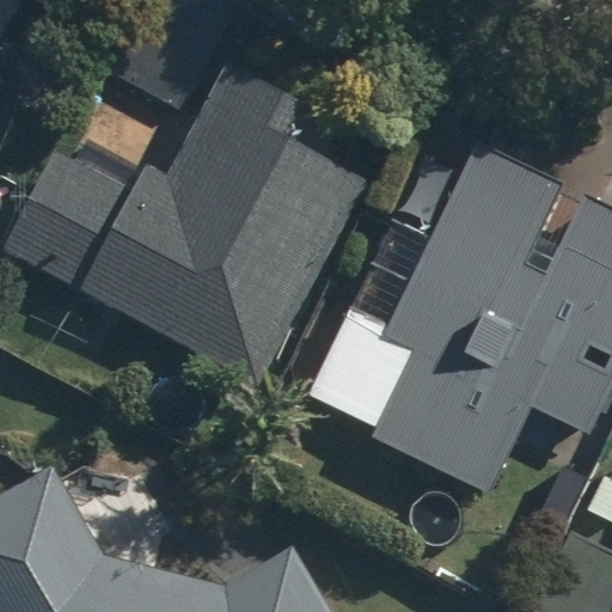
[(0,0),(0,37),(19,0),(0,0)]
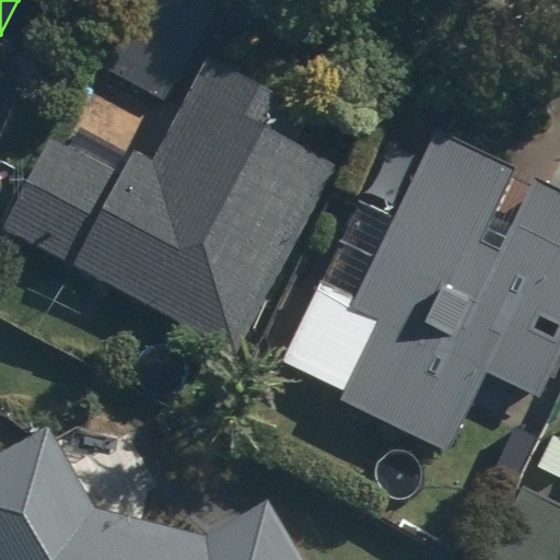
[(218,16),(184,0),(151,0),(113,78),(173,107),(218,16)]
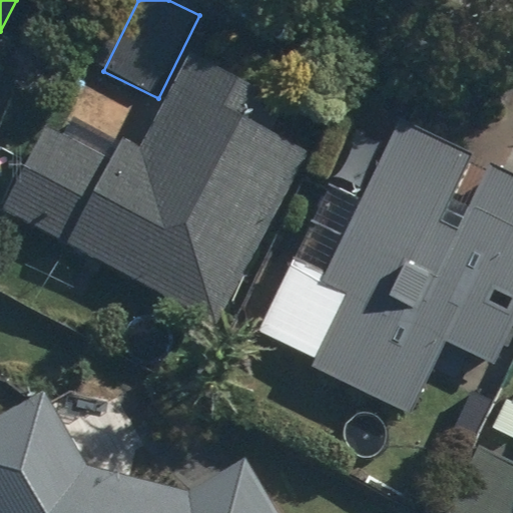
[(40,124),(0,199),(0,213),(215,328),(308,153),(268,132),(279,111),(186,62),(140,149),(120,139),(109,161),(40,124)]
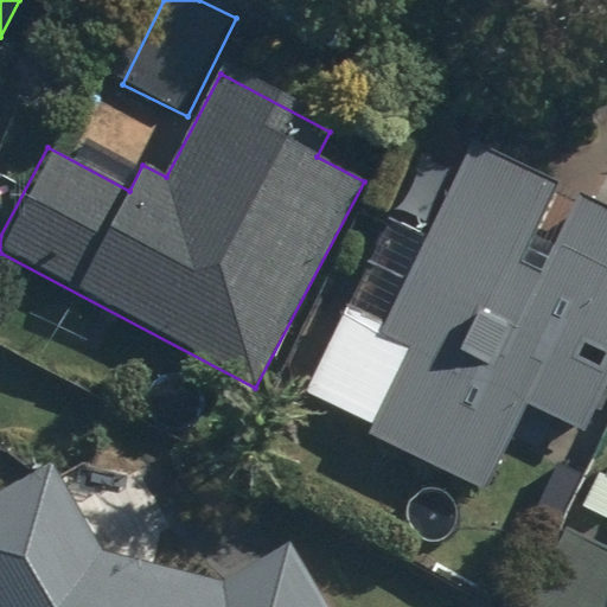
[(583,432),(606,379),(606,210),(586,200),(555,266),(521,249),(550,187),(465,147),(427,230),(389,212),(305,394),(492,481),(528,406),(583,432)]
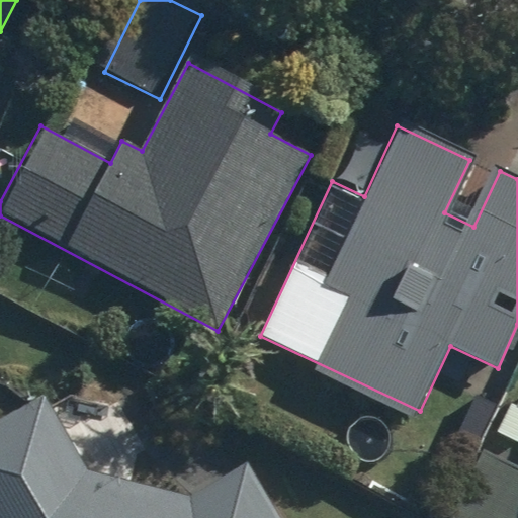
[(0,517),(279,517),(244,461),(181,502),(83,469),(41,399),(0,422),(0,517)]
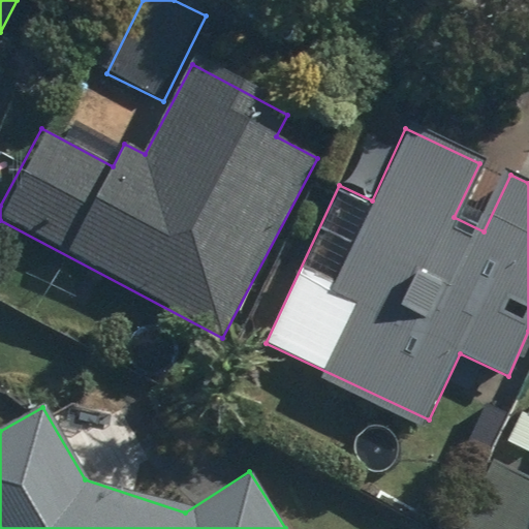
[(528,528),(528,478),(495,462),(461,528),(528,528)]
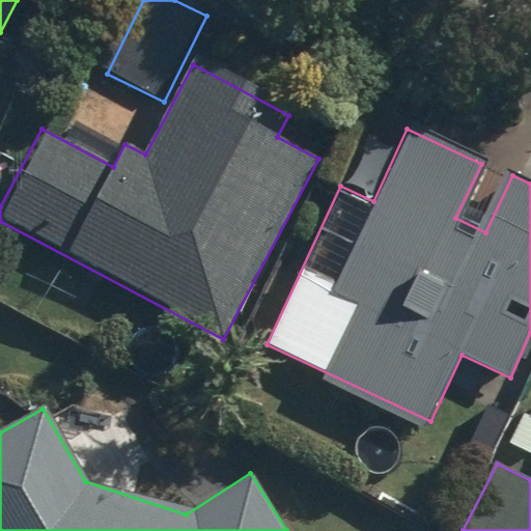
All buildings are outlined.
